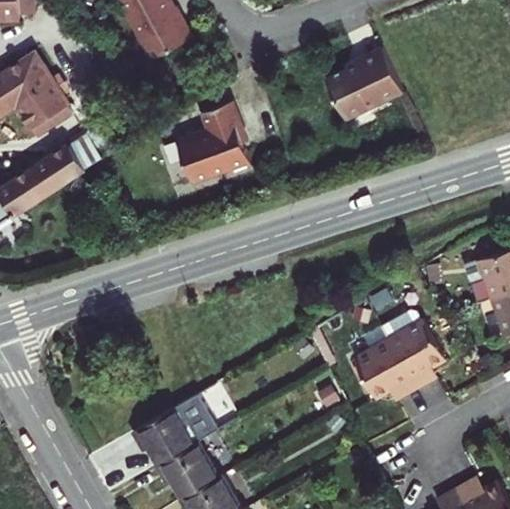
[(0,21),(17,21),(17,14),(17,5),(33,5),(32,0),(0,0),(0,21)]
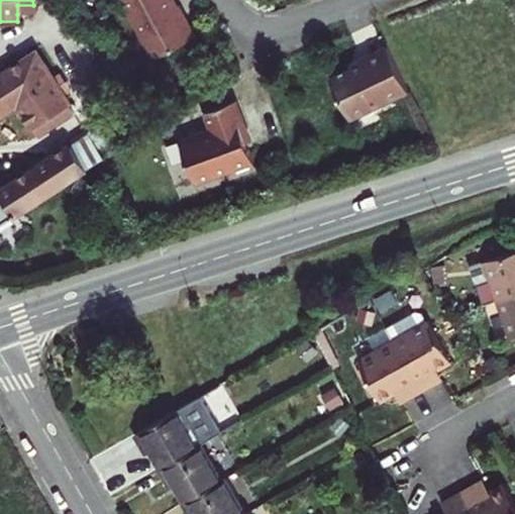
[(159,0),(116,0),(149,60),(191,36),(180,15),(178,17),(168,0),(161,0),(160,1),(159,0)]
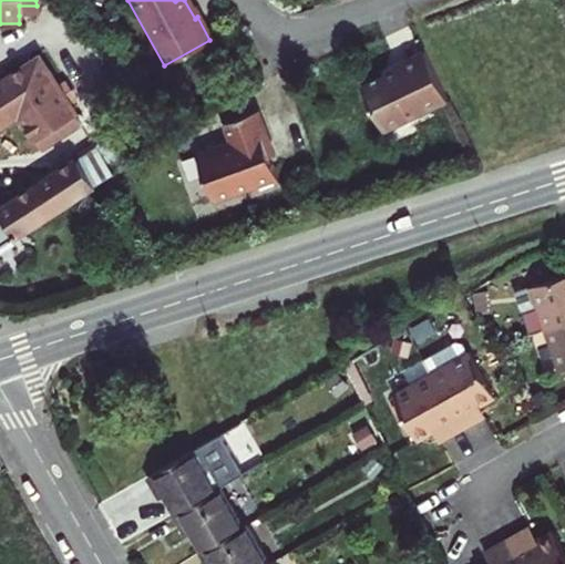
[(37,16),(37,6),(19,6),(19,16),(37,16)]
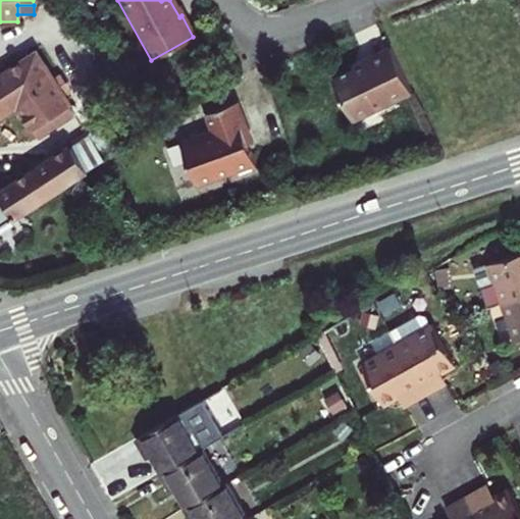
[(409,93),(387,48),(364,60),(365,64),(331,81),(351,121),(409,93)]
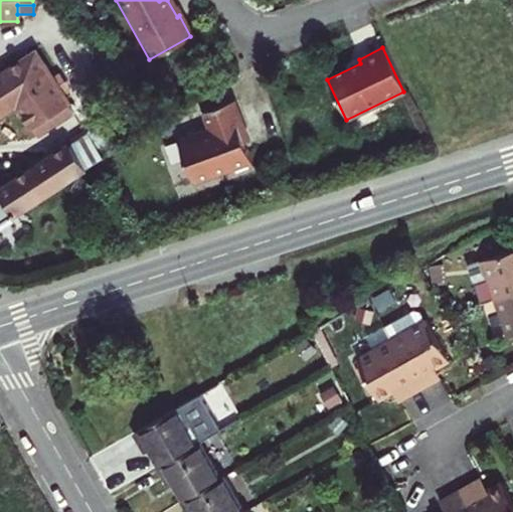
[(37,138),(51,130),(46,121),(53,116),(59,124),(71,116),(31,54),(0,75),(0,116),(15,106),(37,138)]
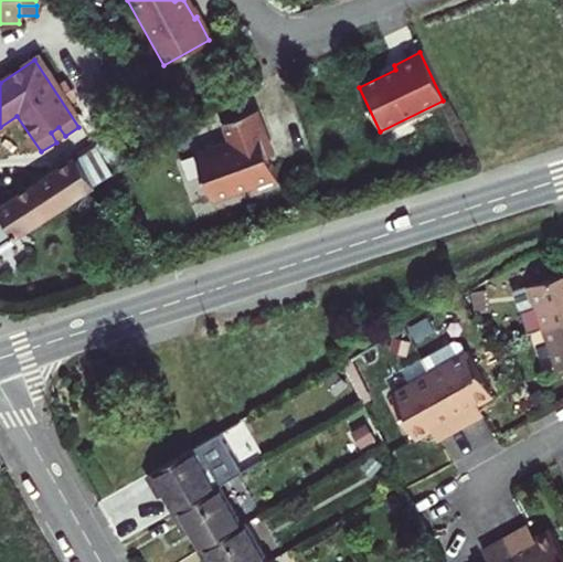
[(274,186),(264,159),(259,147),(265,145),(254,113),(219,126),(225,145),(192,158),(209,204),(250,188),(253,193),(274,186)]
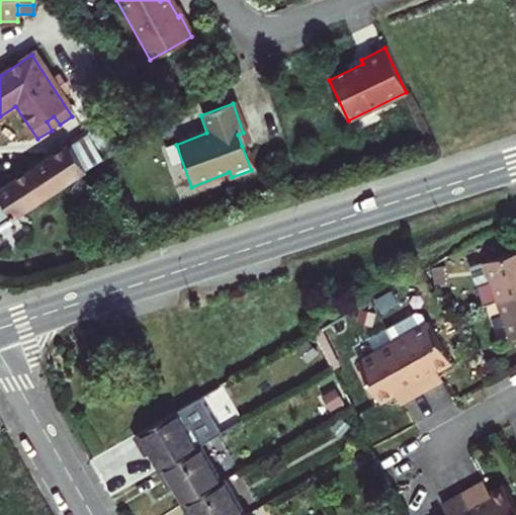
[(52,131),(60,124),(54,116),(47,121),(52,131)]
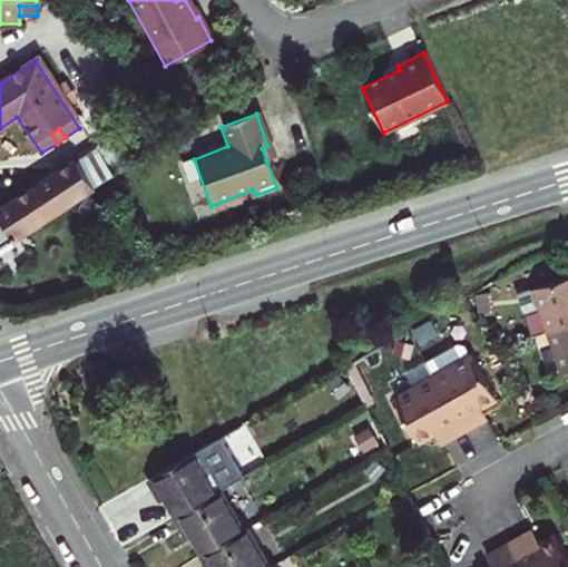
[(272,157),(267,146),(262,148),(266,160),(272,157)]
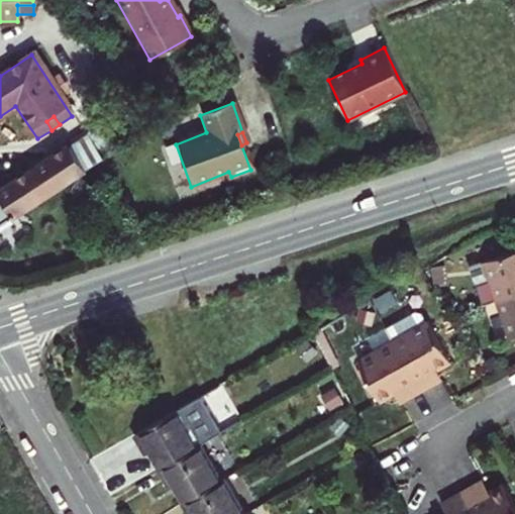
[(0,195),(14,216),(85,171),(101,160),(86,136),(0,191),(0,195)]
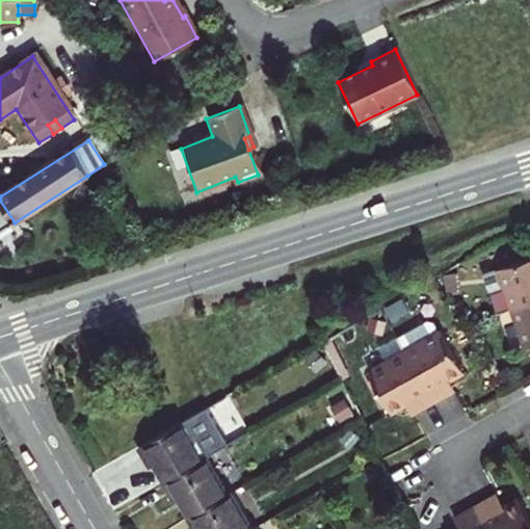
[(0,232),(15,222),(0,201),(0,232)]
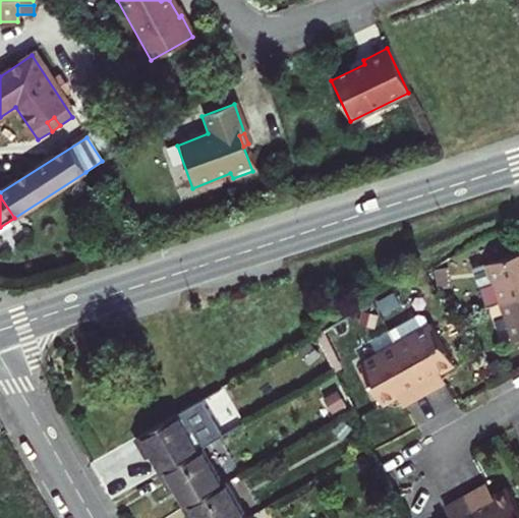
[(485,309),(500,304),(518,297),(518,253),(472,271),(485,309)]
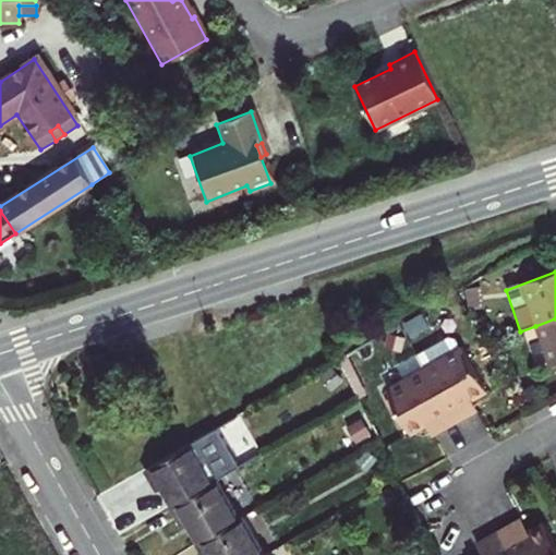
[(555,318),(535,326),(550,368),(555,364),(555,318)]
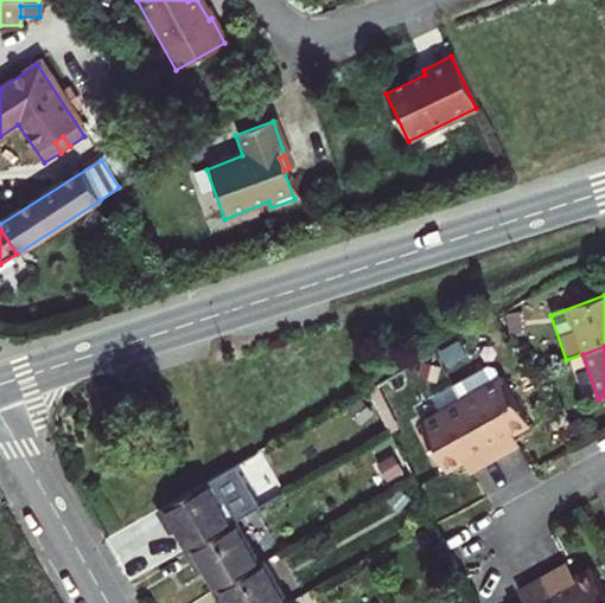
[(460,403),(494,462),(508,454),(501,442),(511,436),(528,427),(501,380),(500,380),(492,371),(486,369),(452,387),(460,403)]
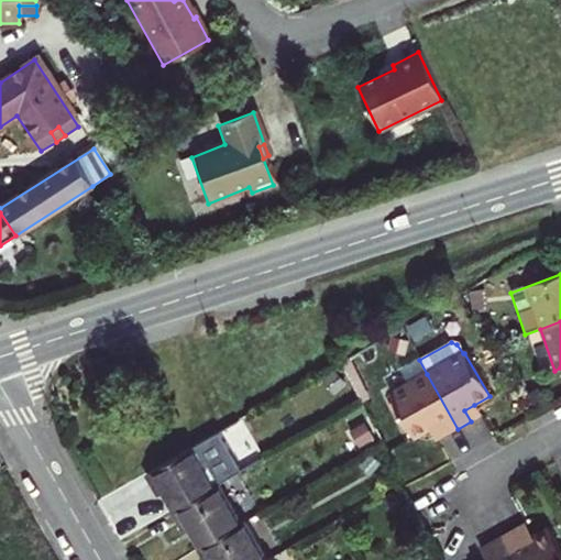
[(443,437),(458,429),(427,374),(388,396),(413,439),(428,430),(437,426),(443,437)]
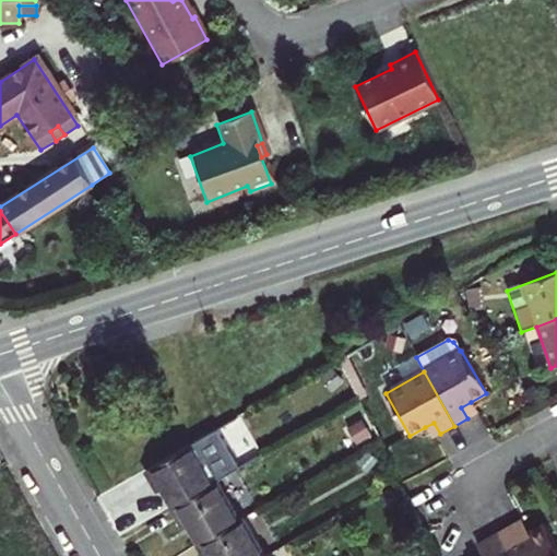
[(471,402),(461,407),(467,418),(476,413),(471,402)]
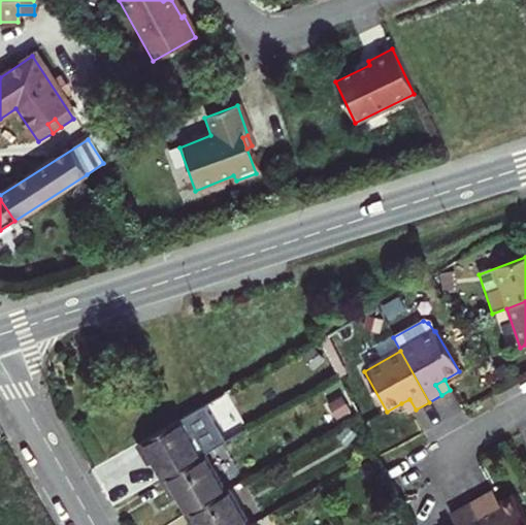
[(416,409),(409,399),(401,403),(407,415),(416,409)]
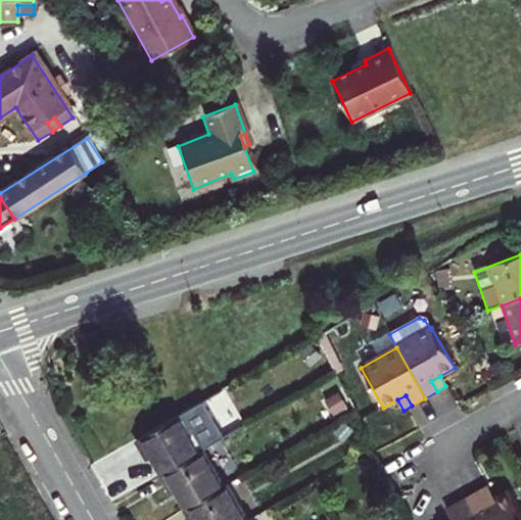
[(164,472),(201,451),(193,435),(205,427),(194,408),(138,438),(149,457),(153,455),(164,472)]
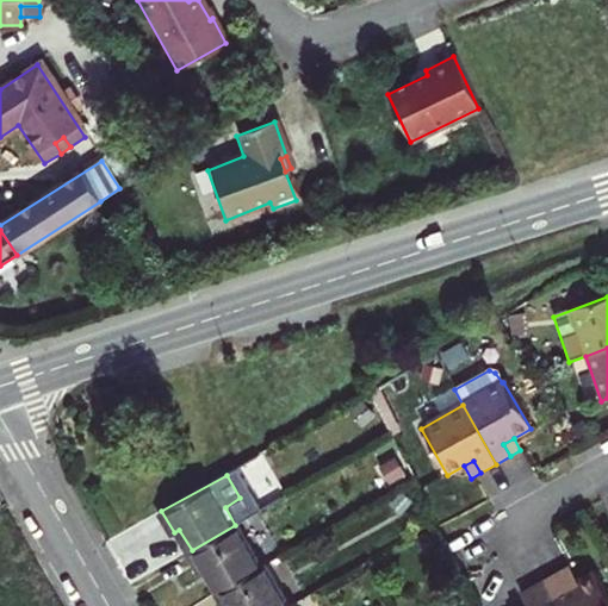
[(401,494),(390,505),(398,513),(409,501),(401,494)]
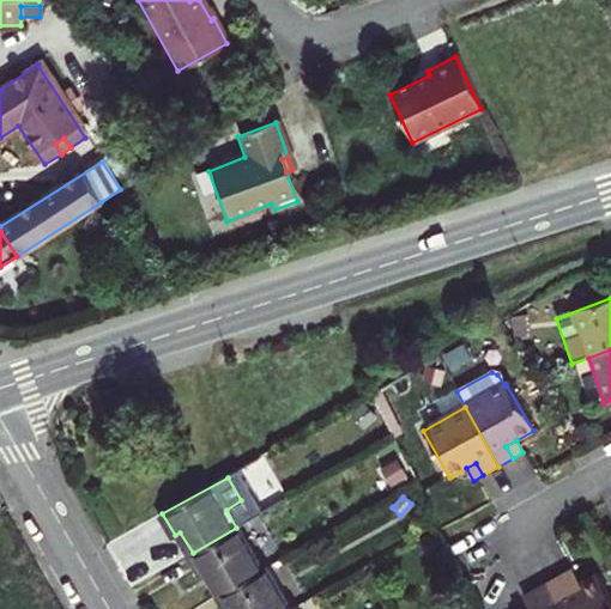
[(218,595),(261,571),(236,528),(193,553),(189,555),(203,577),(207,574),(218,595)]
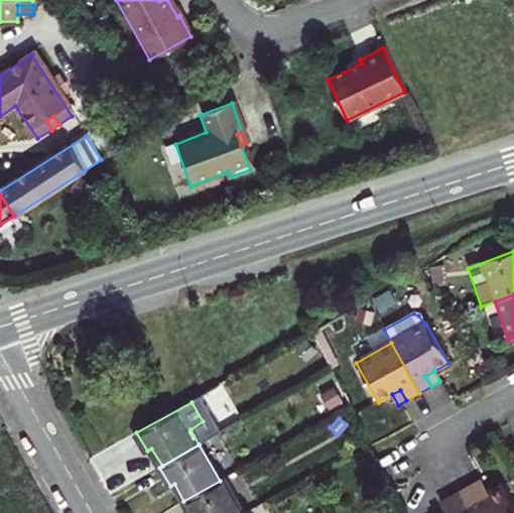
[(355,454),(349,461),(361,472),(367,465),(355,454)]
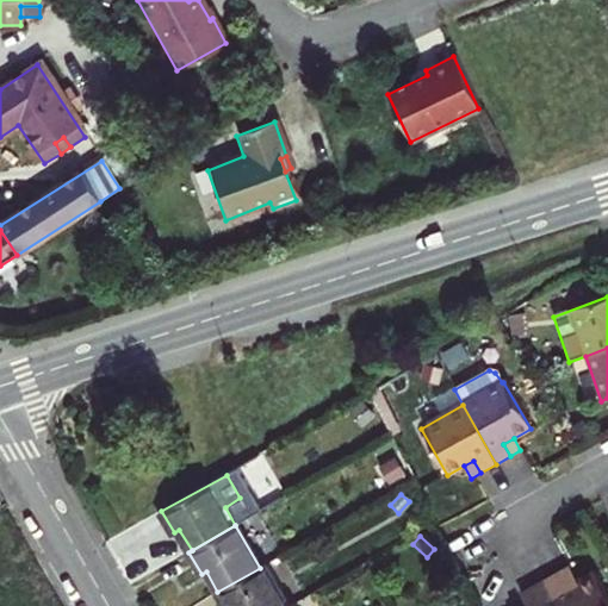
[(287,605),(264,566),(260,568),(217,592),(216,593),(223,605),(287,605)]
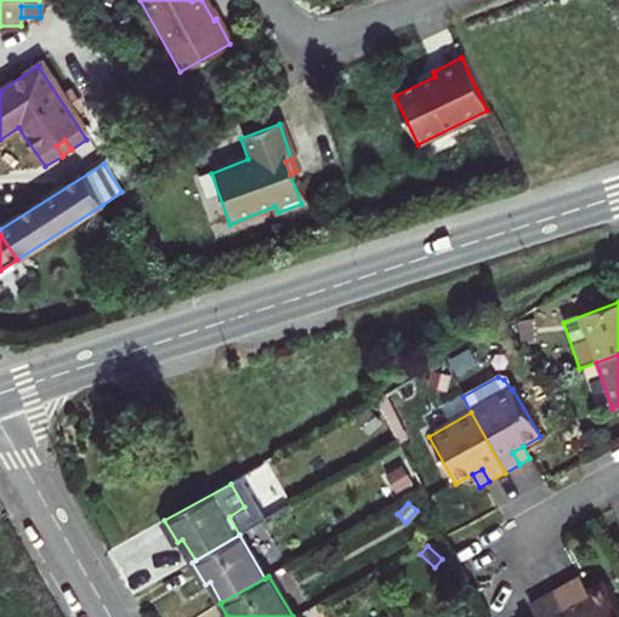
[(578,577),(568,583),(575,595),(585,589),(578,577)]
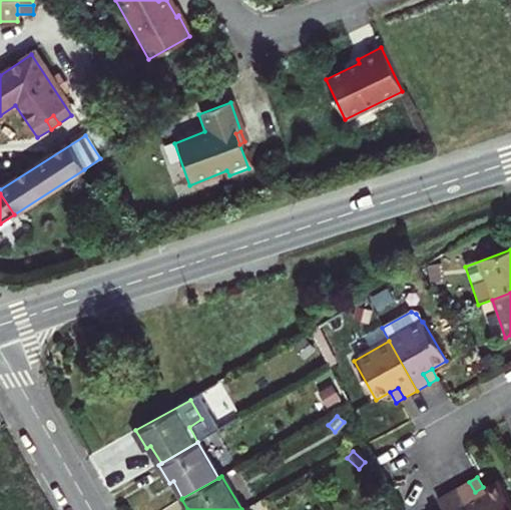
[(457,489),(467,509),(510,509),(510,504),(497,480),(483,487),(475,492),(469,482),(457,489)]
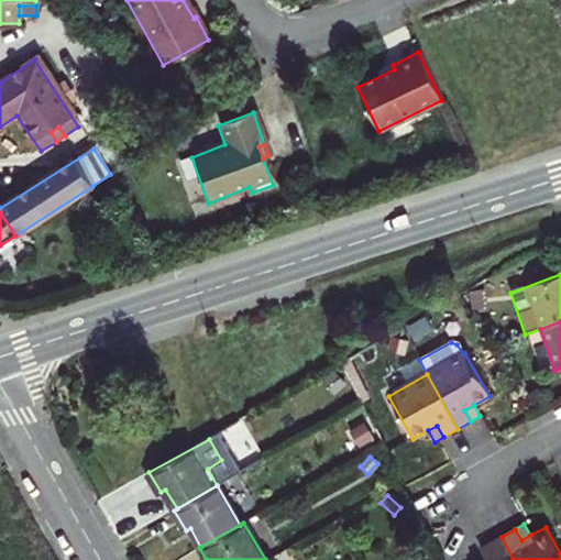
[(513,559),(502,537),(487,545),(493,556),(487,559),(513,559)]
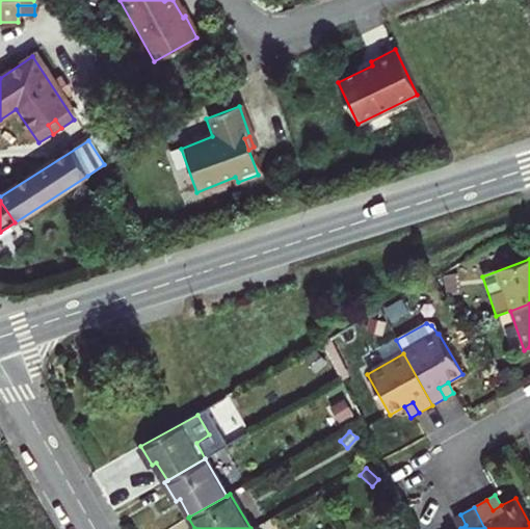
[(466,525),(460,514),(451,520),(456,528),(460,528),(466,525)]
